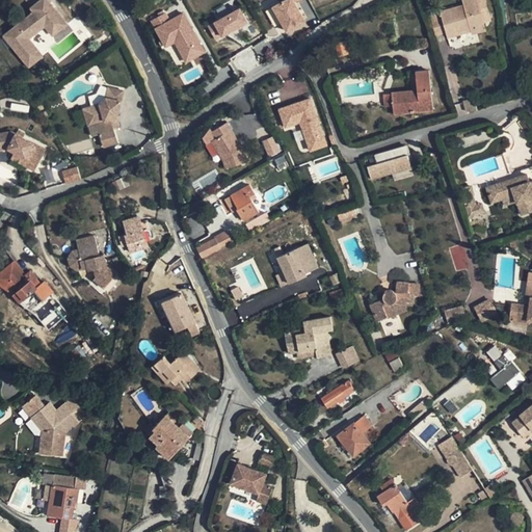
[(52,5),(48,0),(43,0),(32,8),(35,12),(4,36),(29,68),(43,57),(29,40),(46,26),(52,22),(59,31),(68,25),(52,5)]
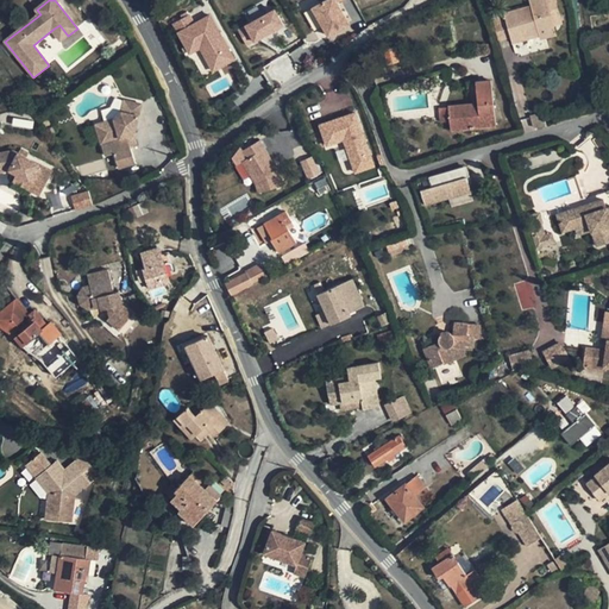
[(350,29),(334,0),(333,0),(314,11),(330,41),(350,29)]
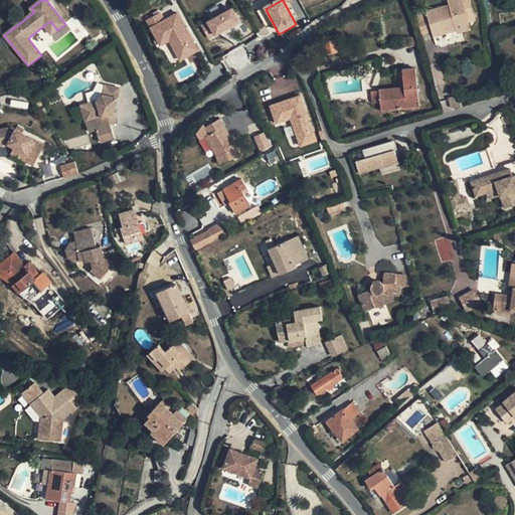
[(421,17),(415,19),(420,36),(433,32),(434,36),(457,30),(458,33),(472,29),(470,21),(477,19),(471,0),(448,0),(450,4),(426,11),(427,15),(421,17)]
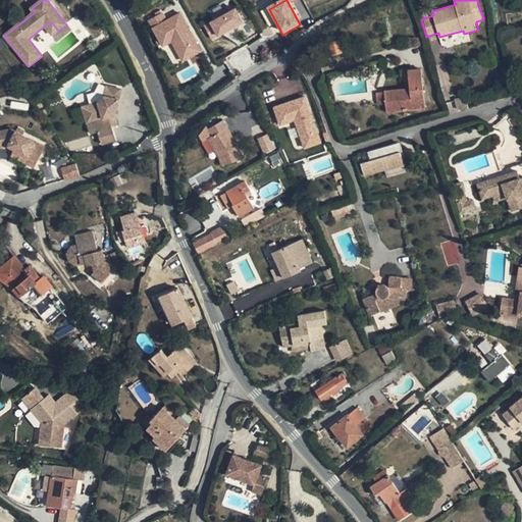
[(242,19),(235,6),(220,14),(227,28),(242,19)]
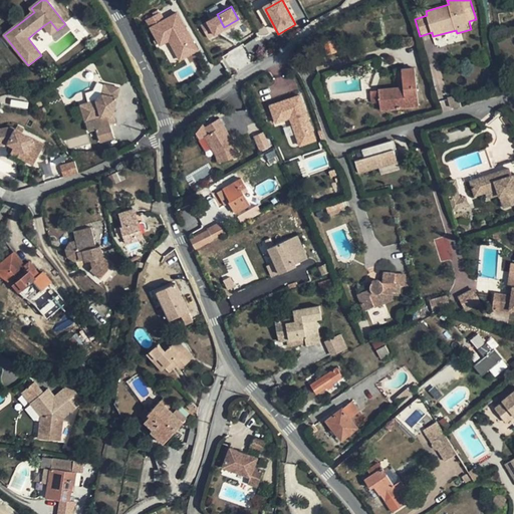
[(261,7),(257,10),(265,25),(269,22),(261,7)]
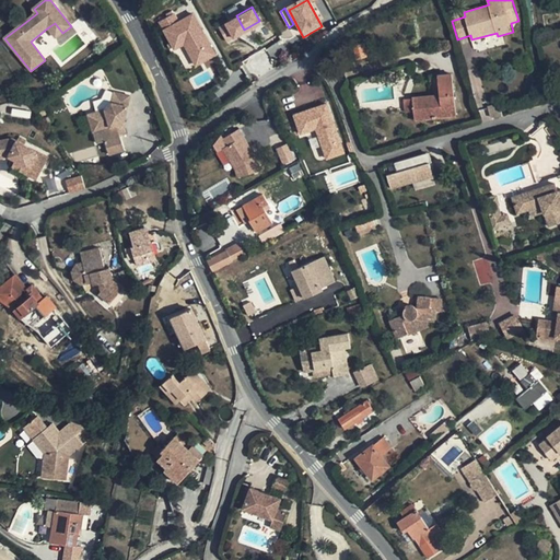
[(203,34),(191,12),(177,21),(172,12),(158,20),(167,36),(179,30),(188,43),(203,34)]
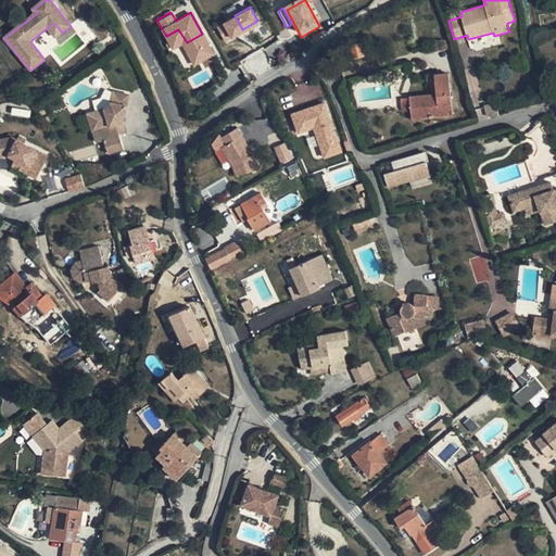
[(242,29),(235,15),(216,25),(225,39),(242,29)]
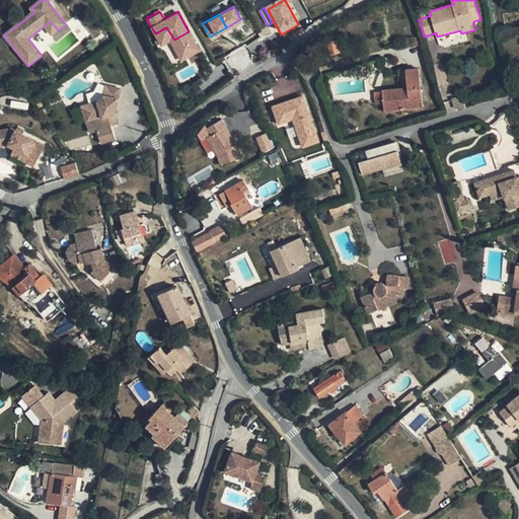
[(58,30),(51,21),(45,25),(52,34),(58,30)]
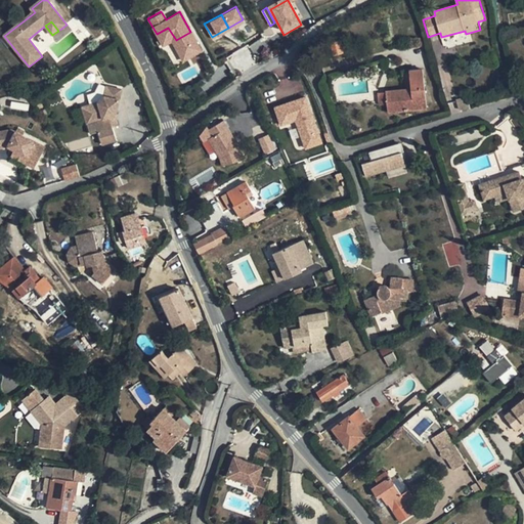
[(168,28),(157,34),(164,46),(172,41),(183,60),(202,50),(190,32),(176,40),(168,28)]
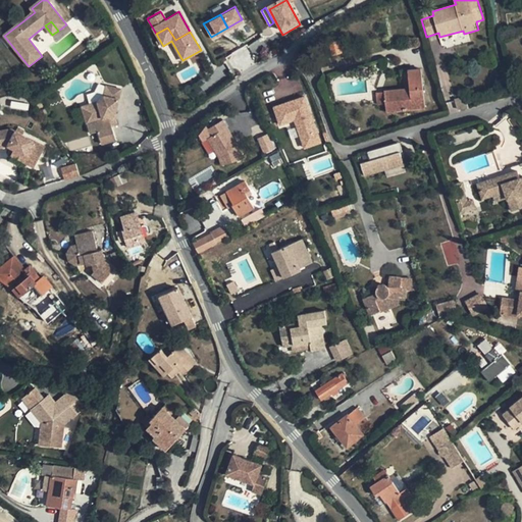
[(409,70),(411,88),(412,96),(386,99),(386,103),(387,112),(426,108),(421,68),(409,70)]
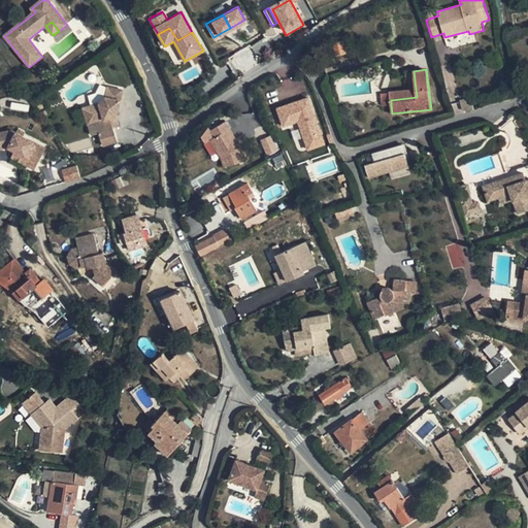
[(124,92),(108,88),(105,99),(99,104),(84,109),(90,126),(96,124),(111,120),(118,118),(124,92)]
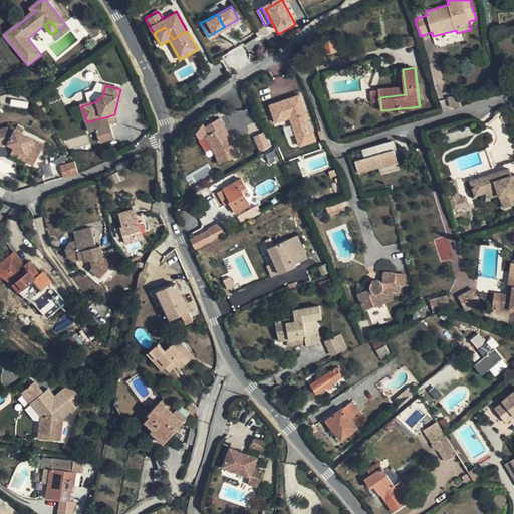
[(405,86),(379,89),(380,97),(406,94),(405,86)]
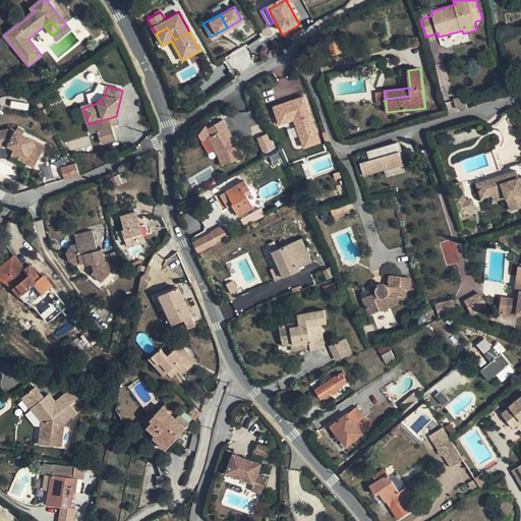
[(386,99),(385,91),(375,92),(378,105),(386,103),(386,99)]
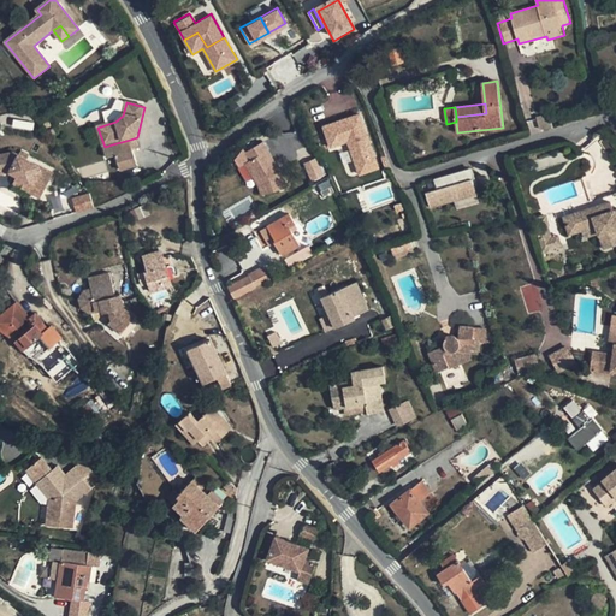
[(377,164),(359,113),(324,125),(330,146),(345,141),(356,171),(377,164)]
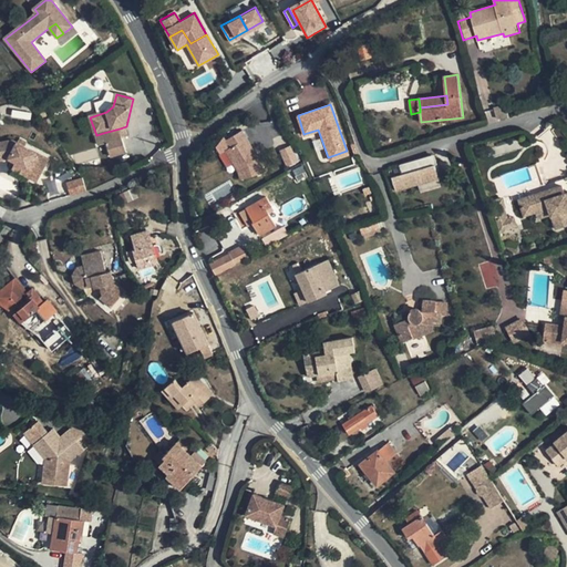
[(122,137),(120,129),(103,133),(106,143),(122,137)]
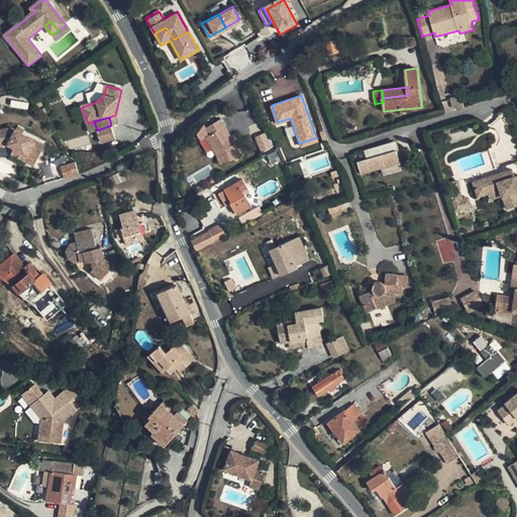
[(213,150),(219,166),(238,158),(224,119),(196,130),(205,153),(213,150)]
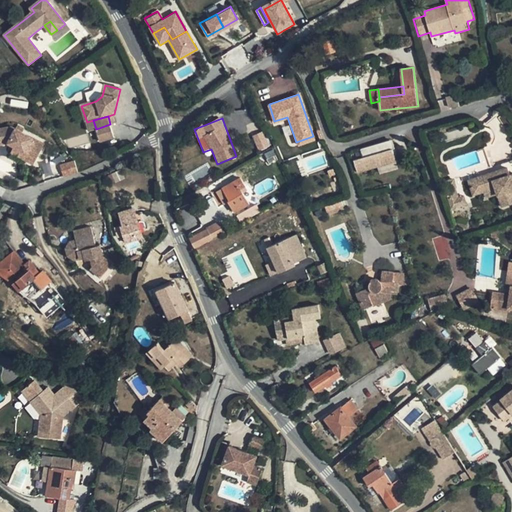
[(115,138),(110,124),(96,129),(100,142),(115,138)]
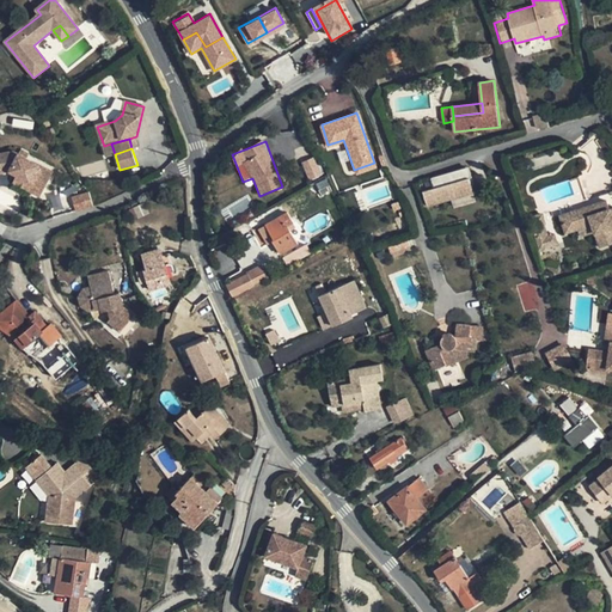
[(14,152),(0,155),(0,175),(13,172),(19,175),(36,183),(32,191),(43,196),(55,171),(28,158),(25,164),(18,160),(20,154),(14,152)]
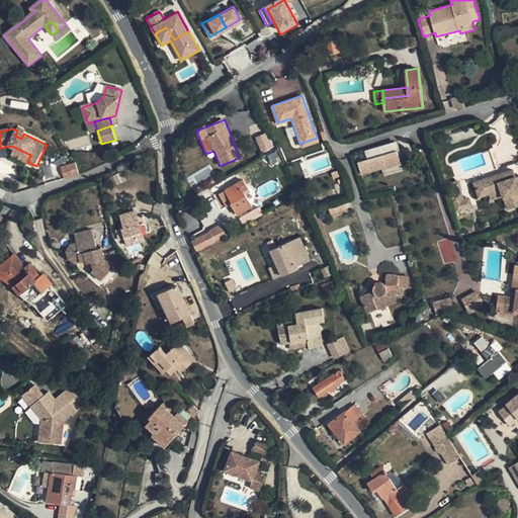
[(24,132),(18,128),(17,131),(15,136),(21,139),(23,134),(24,132)]
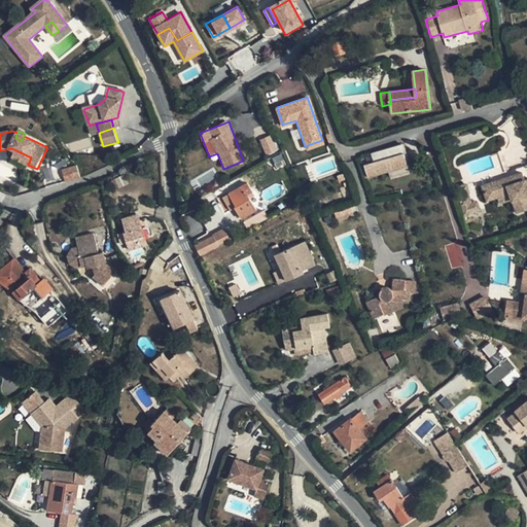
[(266,155),(277,151),(272,135),(260,139),(266,155)]
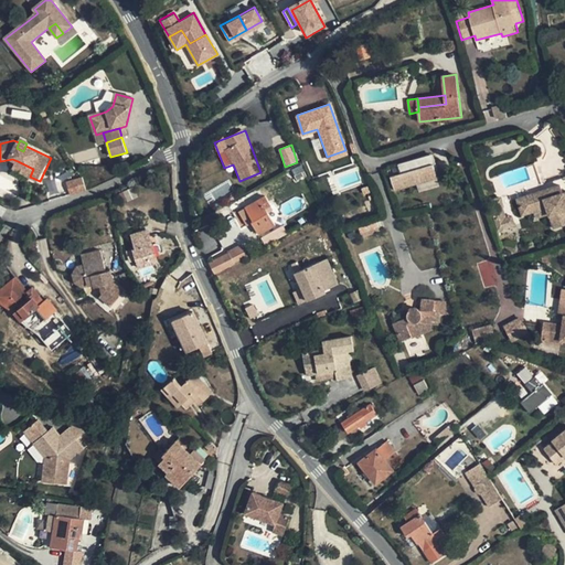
[(33,169),(18,161),(14,169),(30,177),(33,169)]
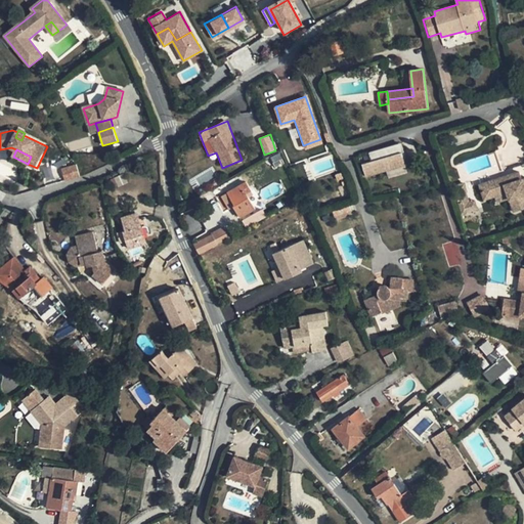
[(362,164),(366,176),(405,165),(401,151),(362,164)]
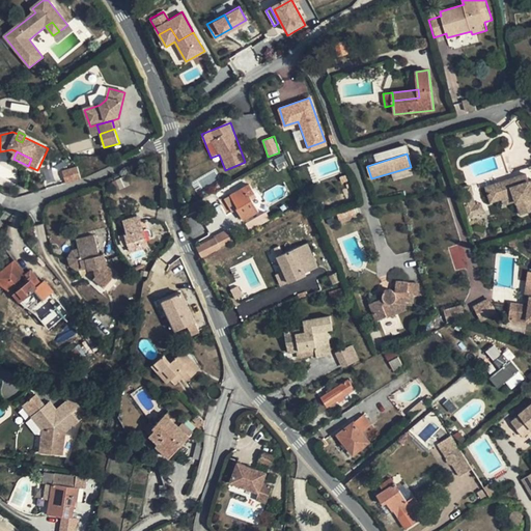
[(82,177),(79,165),(65,169),(70,180),(82,177)]
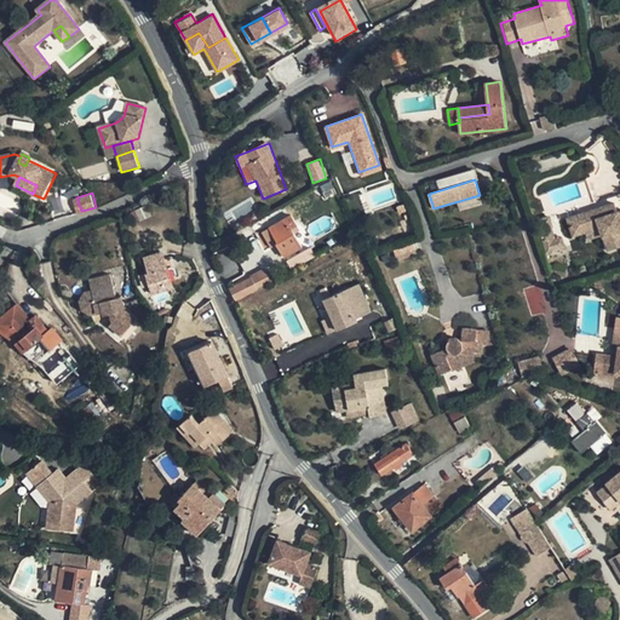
[(597,202),(600,208),(614,202),(616,212),(619,210),(619,200),(618,195),(597,202)]
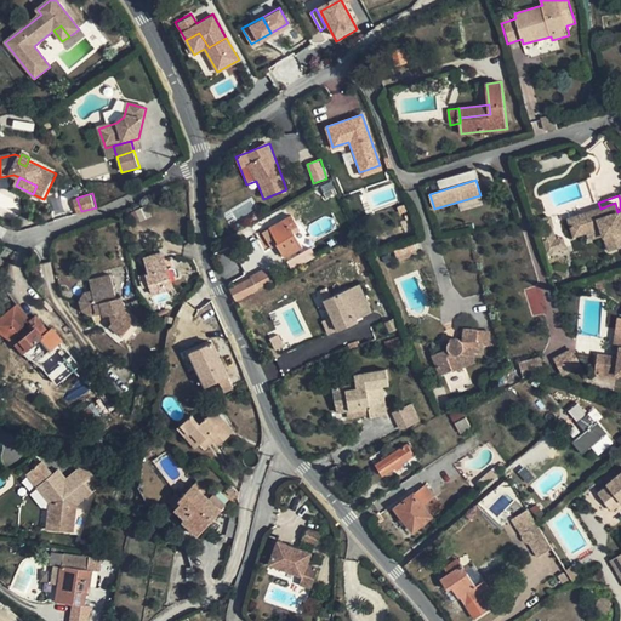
[(600,209),(568,220),(574,237),(600,228),(609,251),(620,246),(620,210),(617,212),(615,203),(600,209)]
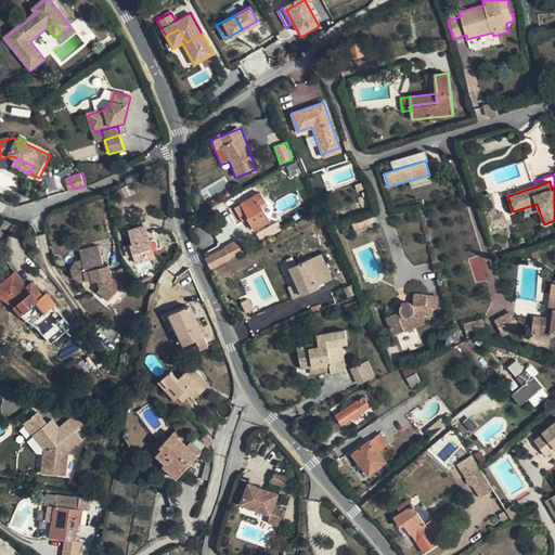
[(249,217),(247,218),(255,231),(270,221),(261,205),(267,203),(260,192),(241,204),(249,217)]
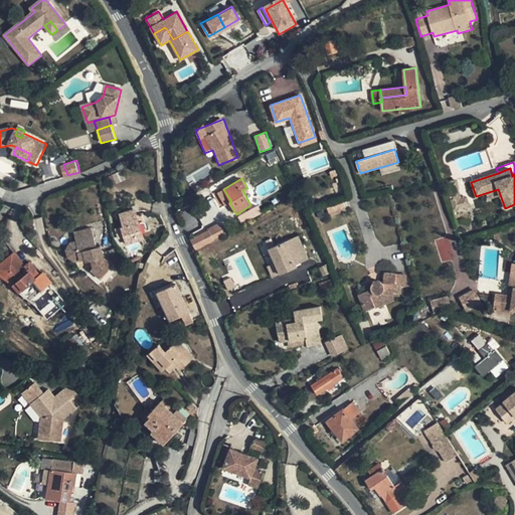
[(456,181),(445,185),(455,211),(465,207),(462,199),(456,181)]
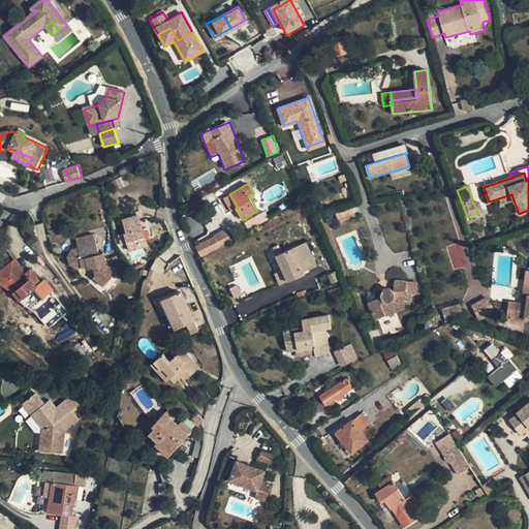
[(238,207),(229,194),(223,197),(230,211),(236,208),(238,207)]
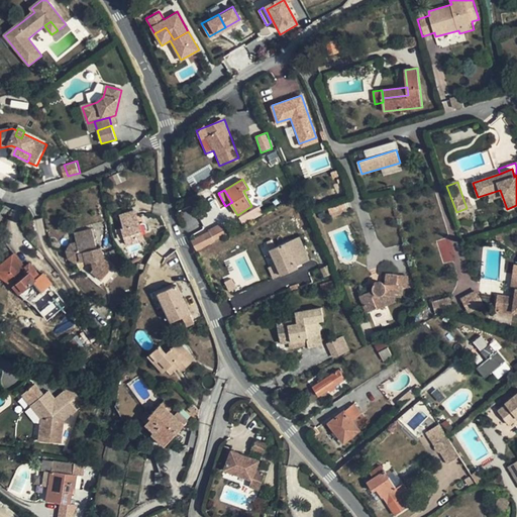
[(250,215),(253,220),(264,214),(261,210),(250,215)]
